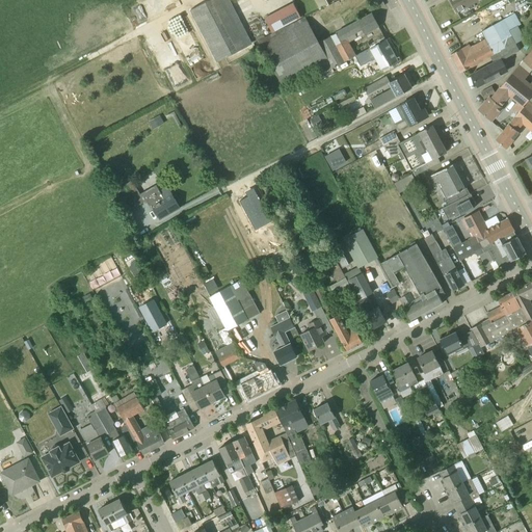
[(223,0),(209,0),(189,10),(217,64),(247,47),(223,0)]
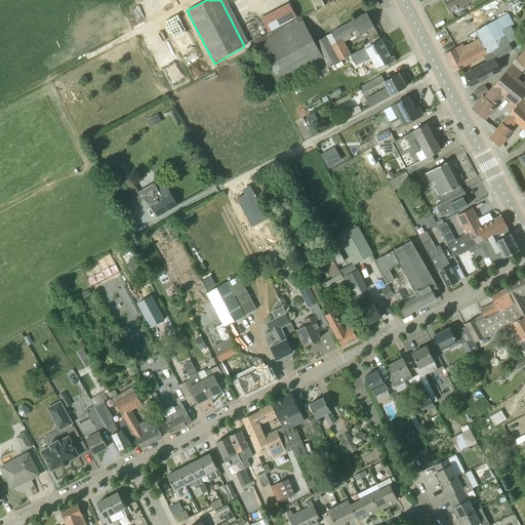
[(322,0),(310,0),(315,10),(325,5),(322,0)]
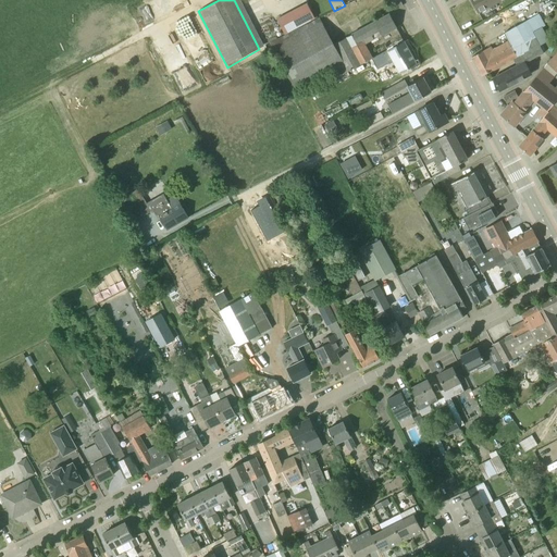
[(471,0),(479,12),(499,1),(500,0),(471,0)]
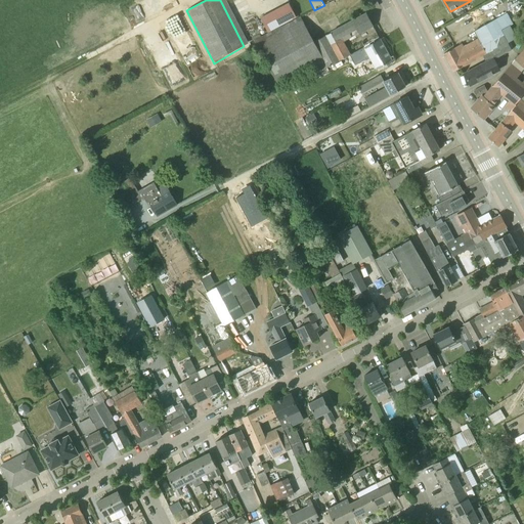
[(454,48),(446,53),(444,54),(453,72),(483,56),(508,42),(501,31),(513,25),(511,20),(514,18),(510,10),(506,12),(507,13),(485,26),(474,32),(478,38),(455,50),(454,48)]
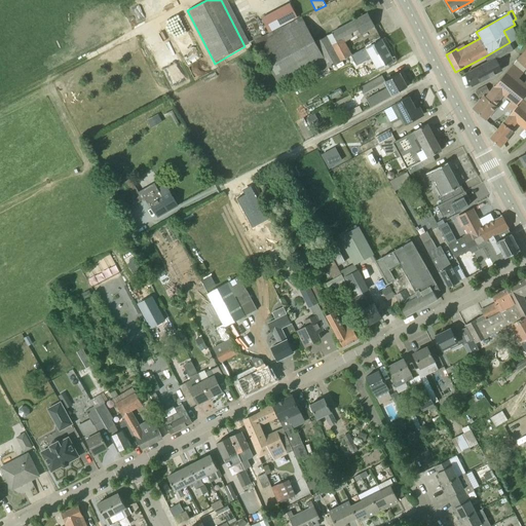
[(346,42),(360,35),(375,27),(368,13),(315,42),(326,62),(318,65),(322,71),(351,55),(352,54),(346,42)]
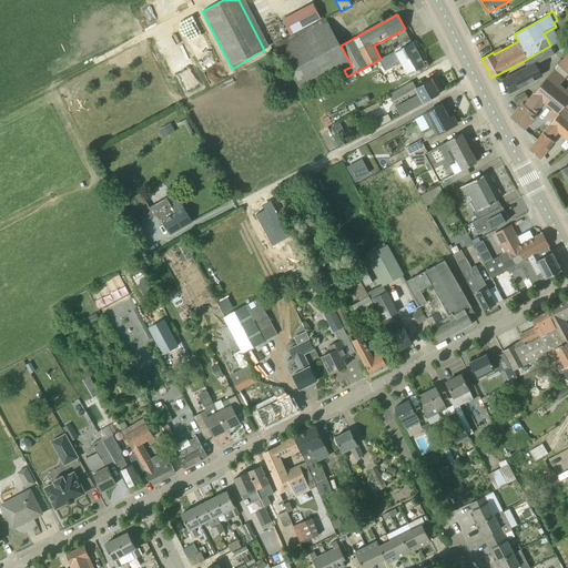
[(302,93),(344,70),(352,67),(341,46),(325,19),(286,39),(275,44),(302,93)]
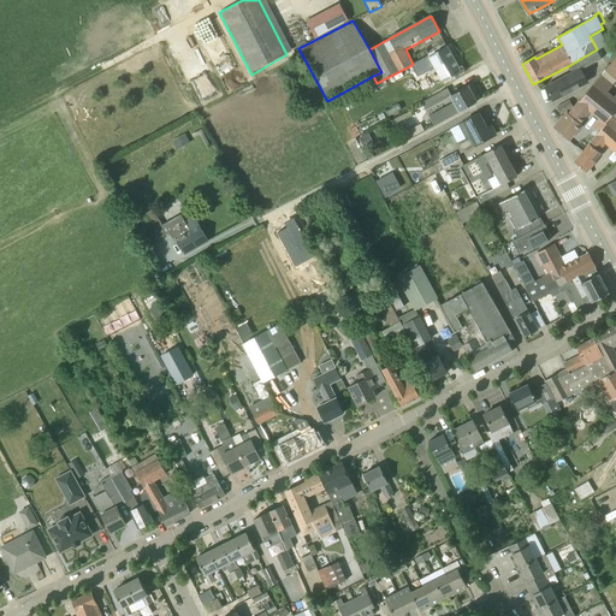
[(534,27),(537,33),(551,25),(549,21),(534,27)]
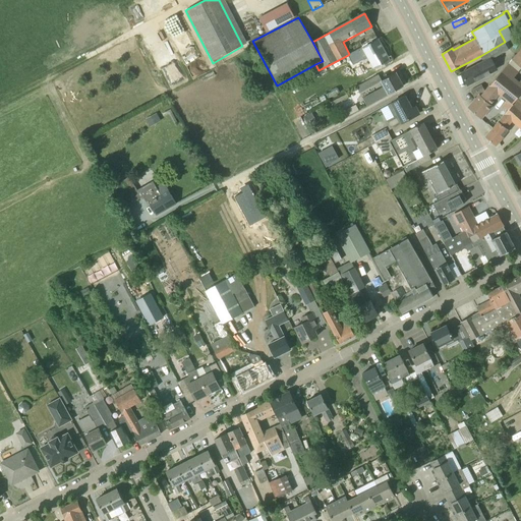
[(390,60),(384,50),(378,39),(362,47),(349,54),(348,55),(353,64),(357,62),(356,61),(366,56),(373,69),(390,60)]
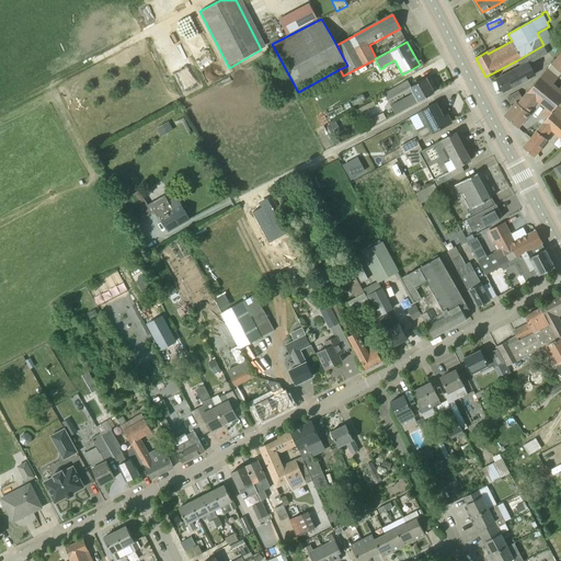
[(549,54),(544,45),(517,60),(521,66),(514,70),(496,79),(504,92),(521,82),(527,79),(528,80),(535,76),(529,65),(549,54)]
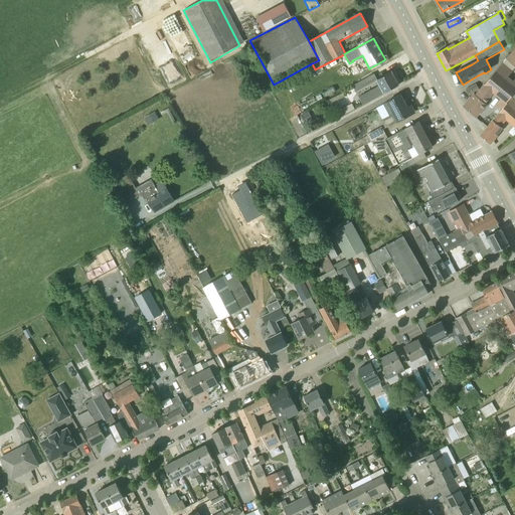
[(514,49),(506,60),(514,67),(514,49)]
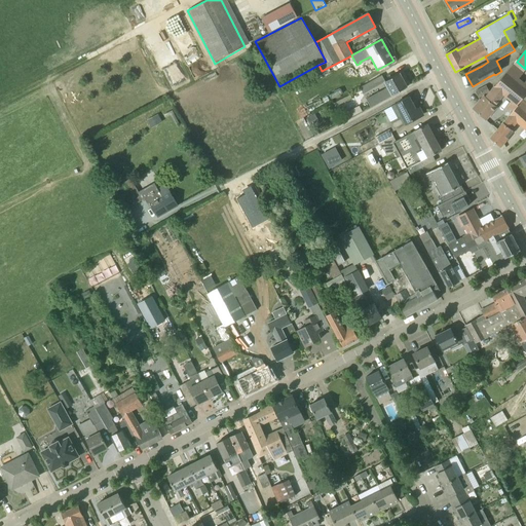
[(511,114),(522,102),(525,97),(525,81),(522,86),(517,82),(524,74),(514,66),(485,98),(484,97),(474,109),(486,119),(496,107),(494,105),(499,100),(498,100),(503,94),(512,101),(506,107),(510,110),(509,112),(511,114)]
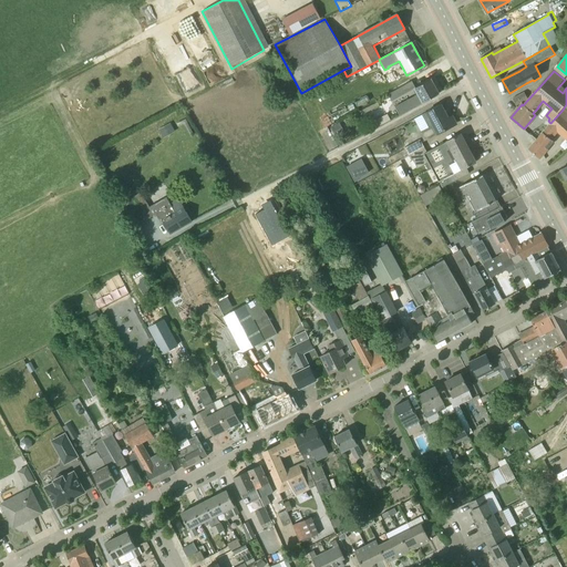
[(431,79),(414,88),(415,89),(418,94),(395,106),(400,115),(439,93),(431,79)]
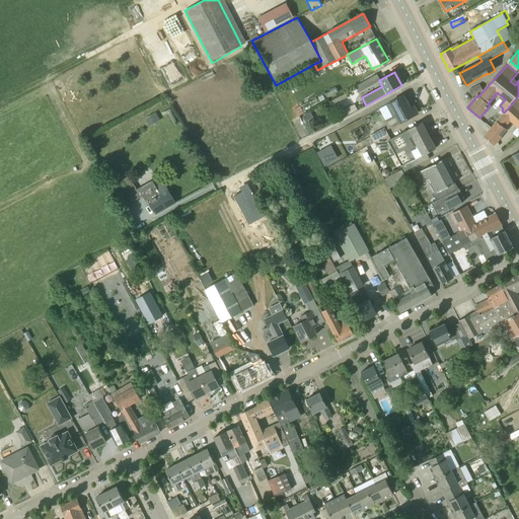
[(358,93),(380,81),(379,80),(376,75),(355,86),(358,93)]
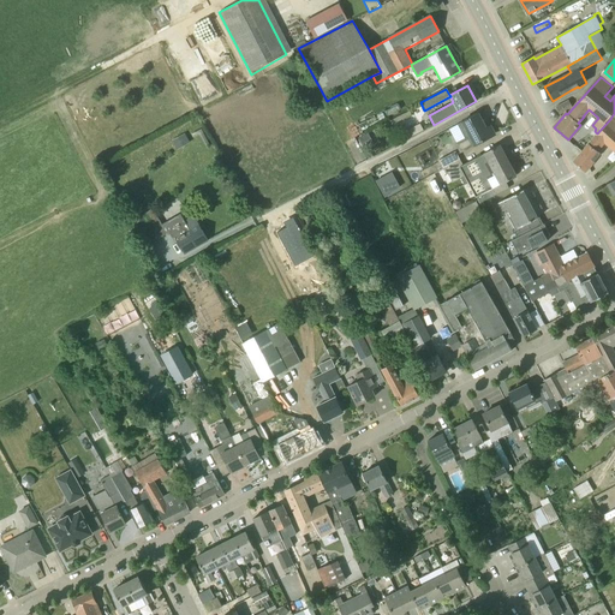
[(556,107),(560,114),(573,107),(568,100),(556,107)]
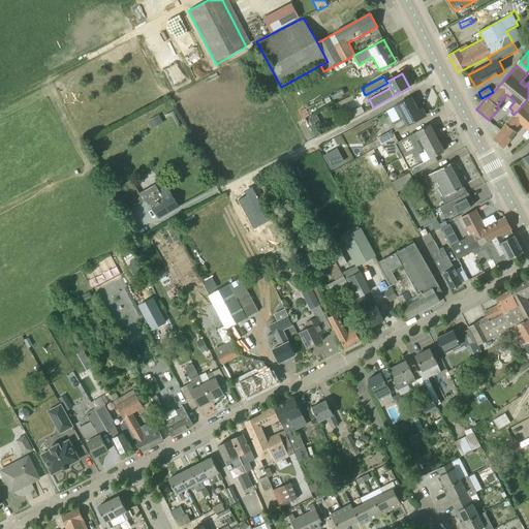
[(400,120),(392,124),(396,131),(425,116),(421,109),(417,111),(410,98),(394,107),(400,120)]
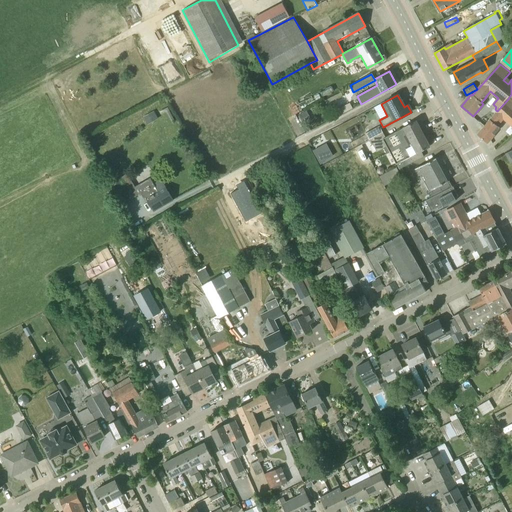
[(511,102),(508,99),(497,111),(477,134),(487,143),(500,128),(497,126),(504,118),(511,125),(511,102)]
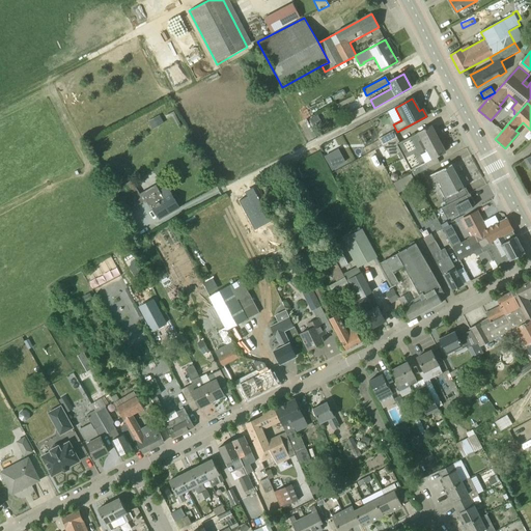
[(160,115),(148,121),(154,130),(164,123),(160,115)]
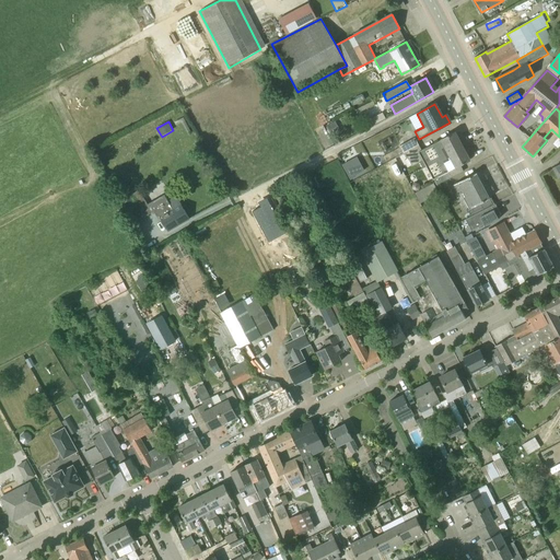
[(333,137),(340,132),(335,121),(327,126),(333,137)]
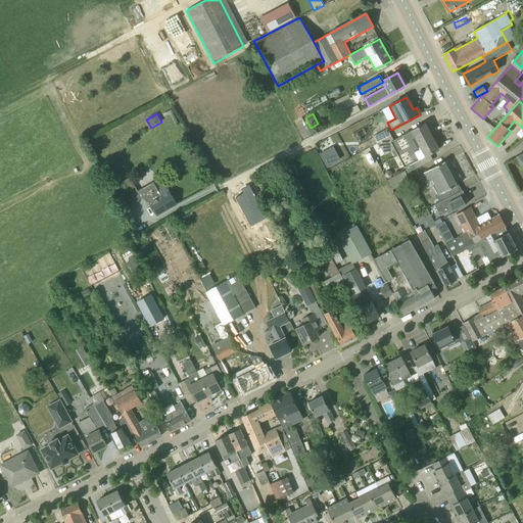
[(390,135),(376,142),(380,149),(381,148),(385,155),(395,150),(405,168),(405,167),(408,173),(432,159),(430,154),(439,149),(425,124),(393,140),(390,135)]
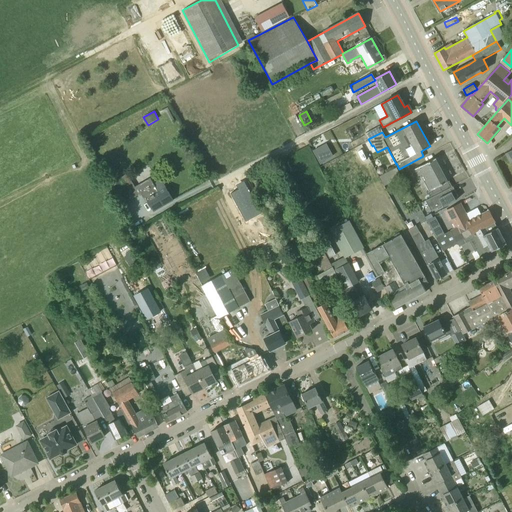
[(368,139),(382,132),(379,126),(365,133),(368,139)]
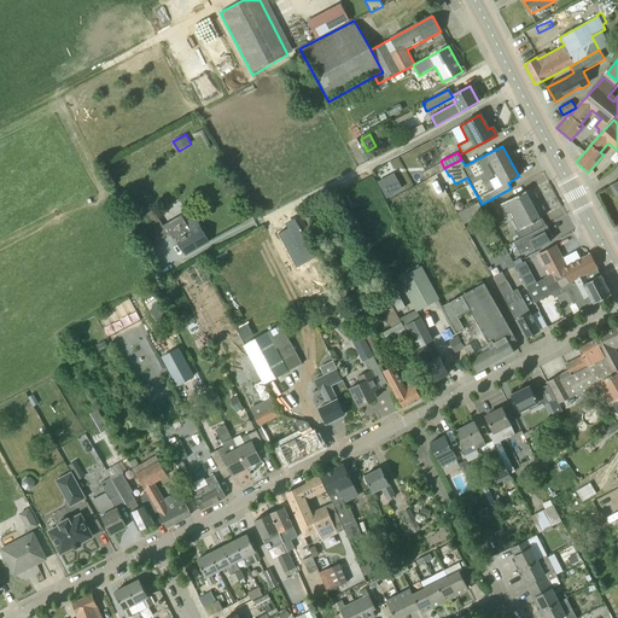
[(402,188),(394,173),(378,182),(388,198),(391,197),(390,194),(402,188)]
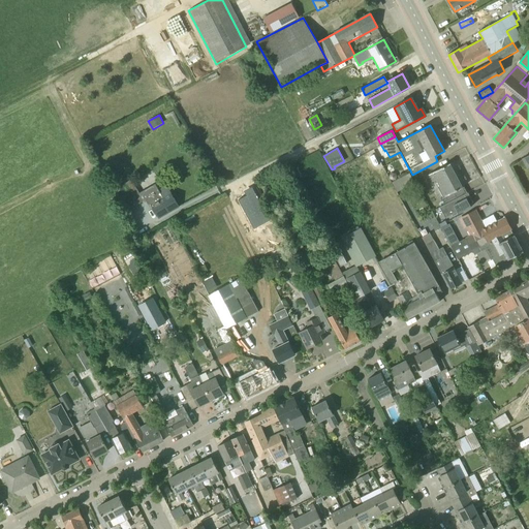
[(442,201),(444,206),(466,194),(462,188),(463,187),(462,187),(456,176),(449,164),(450,163),(428,175),(429,176),(430,176),(433,182),(435,181),(443,197),(441,198),(442,201)]
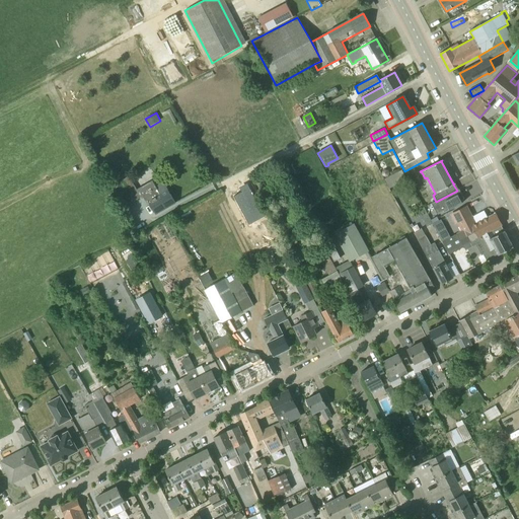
[(141,197),(129,176),(124,179),(136,201),(141,197)]
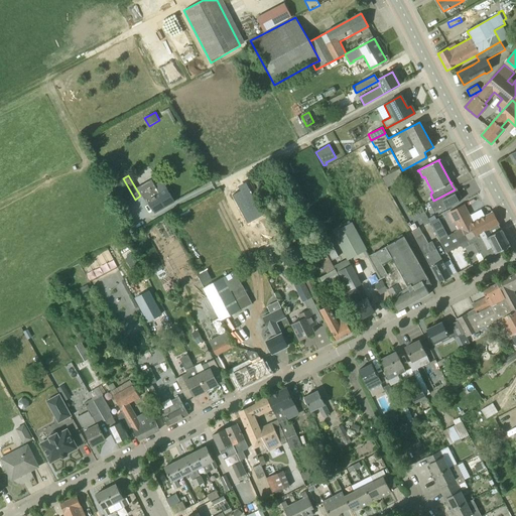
[(259,212),(241,179),(237,181),(232,184),(235,188),(227,192),(243,221),(259,212)]
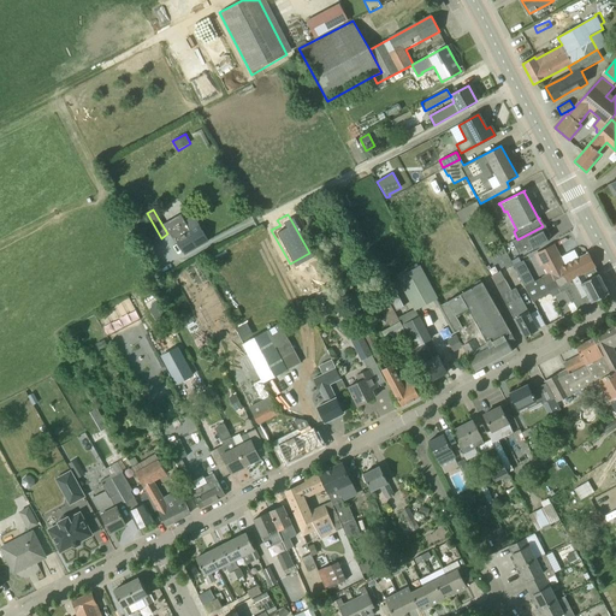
[(208,241),(195,218),(170,232),(175,241),(177,240),(185,254),(208,241)]
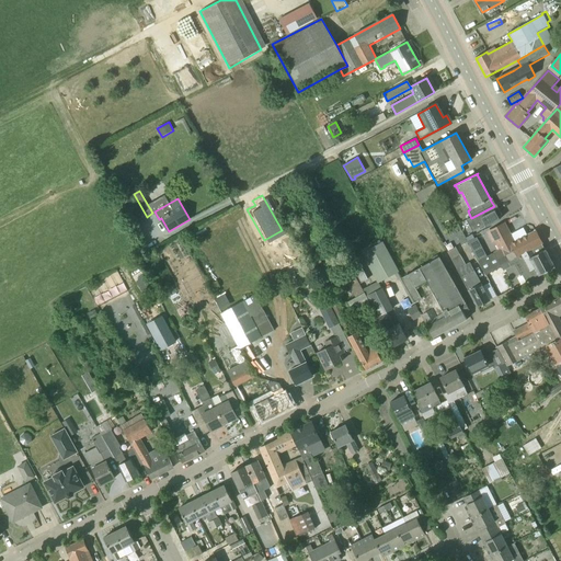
[(471,218),(467,220),(473,232),(485,225),(487,227),(500,219),(499,217),(502,215),(496,204),(494,206),(471,218)]
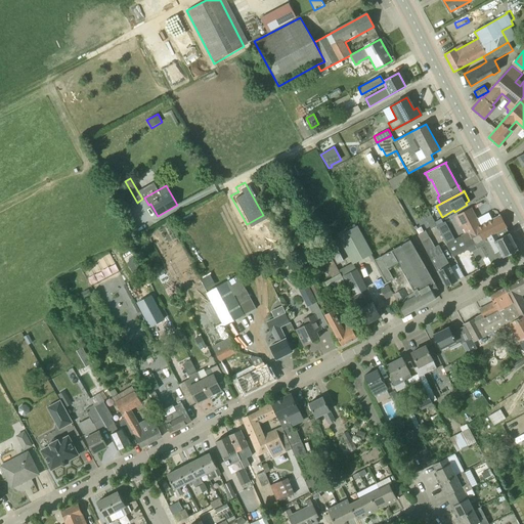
[(475,244),(507,227),(500,216),(481,226),(471,209),(455,217),(461,226),(463,225),(467,233),(469,232),(475,244)]
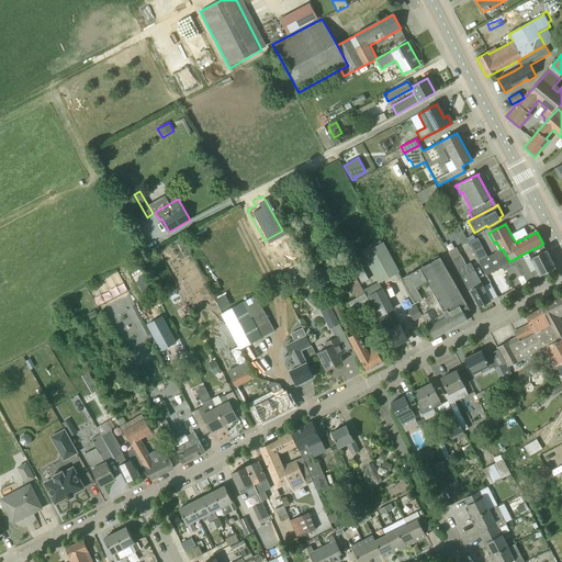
[(479,262),(489,257),(478,238),(469,243),(479,262)]
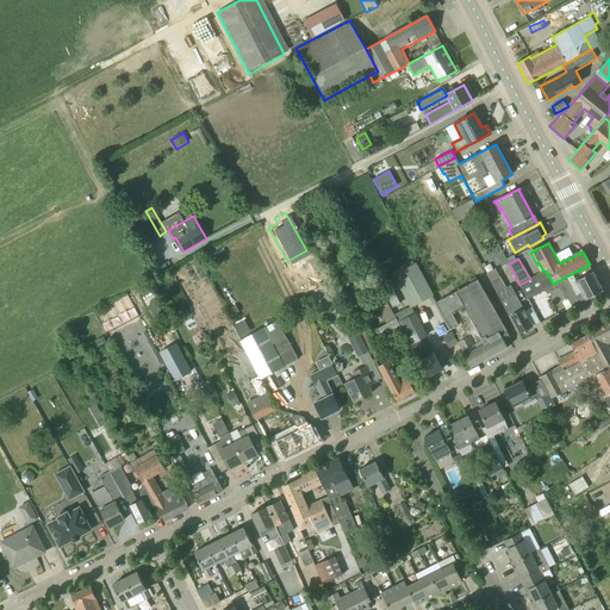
[(416,265),(394,275),(411,306),(433,296),(416,265)]
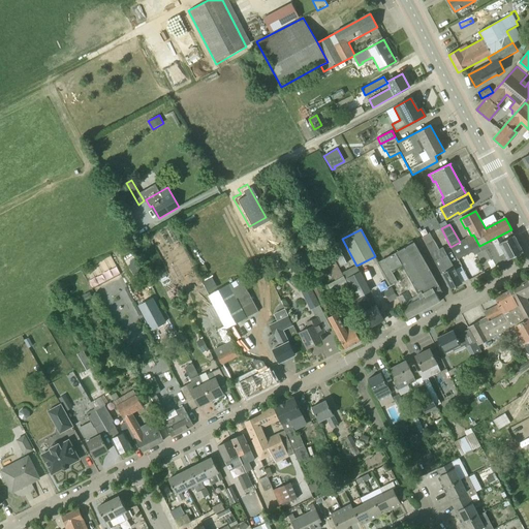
[(473,235),(471,236),(460,242),(450,247),(453,250),(468,243),(473,251),(475,254),(485,249),(491,260),(493,259),(496,266),(523,252),(511,229),(479,246),(473,235)]
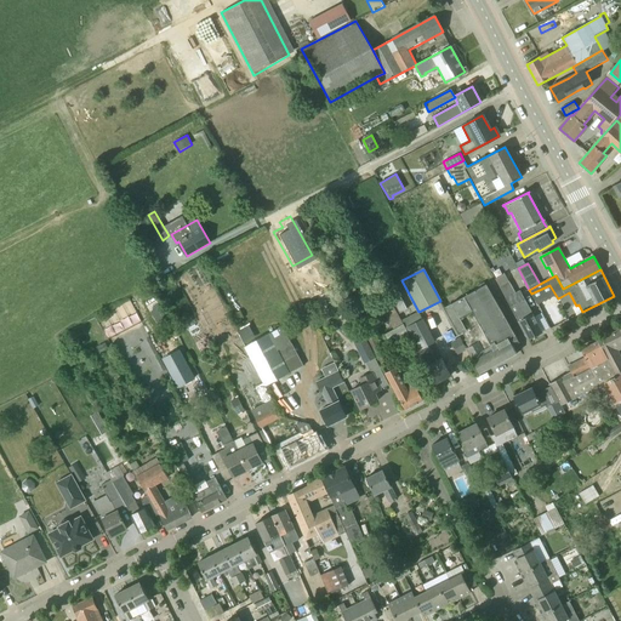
[(500,286),(511,307),(528,339),(542,331),(520,290),(516,292),(510,280),(500,286)]
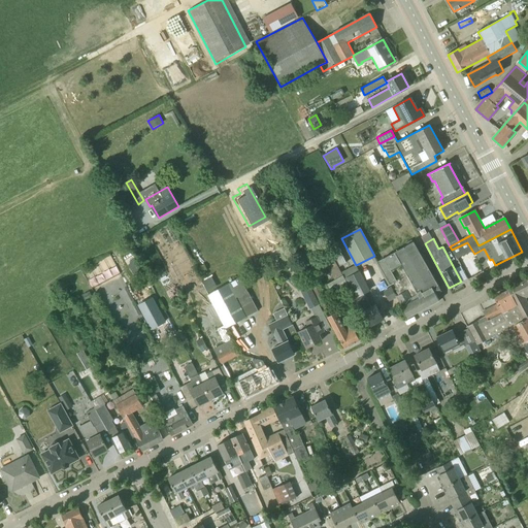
[(439,301),(436,295),(441,292),(413,239),(383,256),(384,258),(377,261),(390,284),(393,282),(396,287),(394,288),(398,295),(396,296),(397,298),(407,318),(439,301)]
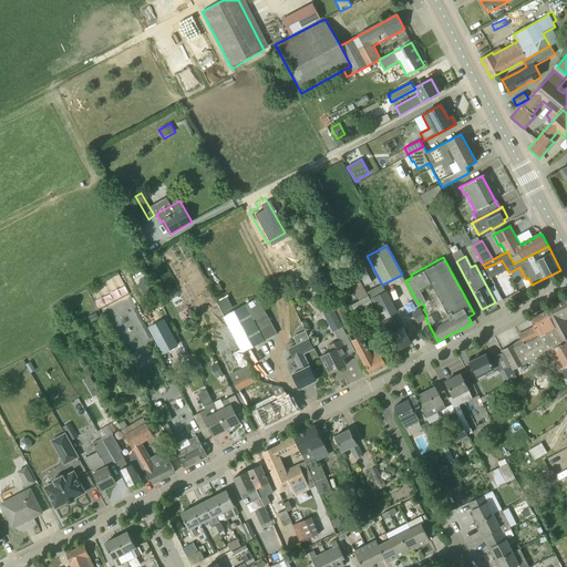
[(371,280),(361,259),(353,263),(364,284),(371,280)]
